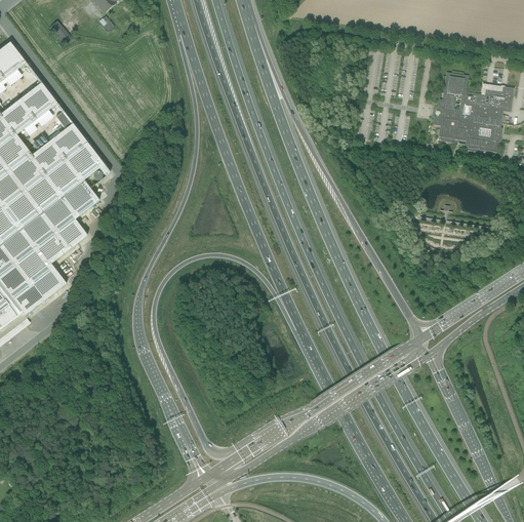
[(95,0),(105,11),(117,1),(116,0),(95,0)]
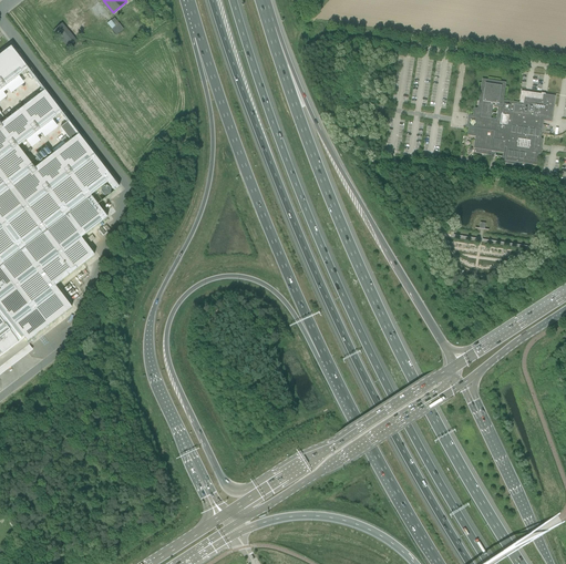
[(115,16),(112,18),(116,23),(112,27),(117,32),(124,27),(115,16)]
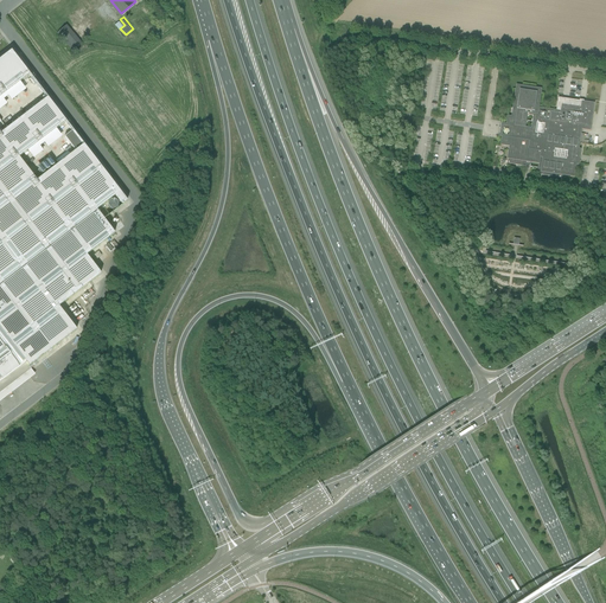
[(77,46),(84,39),(68,21),(61,27),(77,46)]
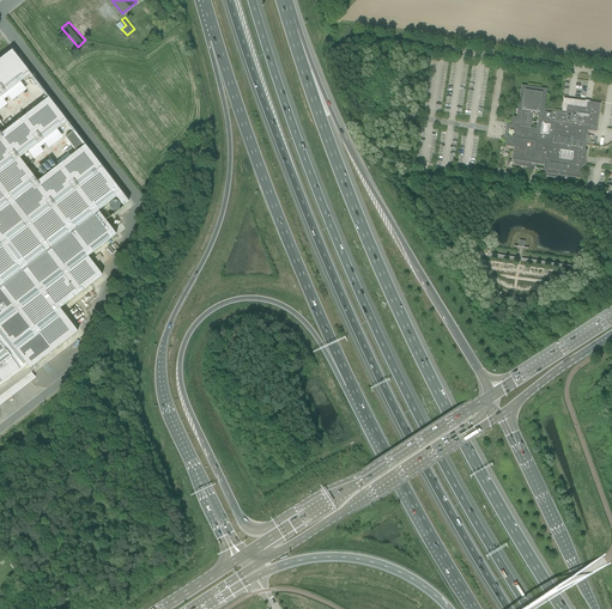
[(0,382),(22,366),(26,363),(30,367),(40,359),(78,330),(60,306),(103,274),(89,255),(116,232),(105,219),(98,208),(116,195),(116,194),(125,205),(129,200),(85,142),(74,128),(66,134),(77,148),(37,178),(20,157),(67,120),(48,95),(1,131),(0,129),(0,126),(5,122),(0,116),(0,95),(31,72),(12,48),(0,56),(0,382)]
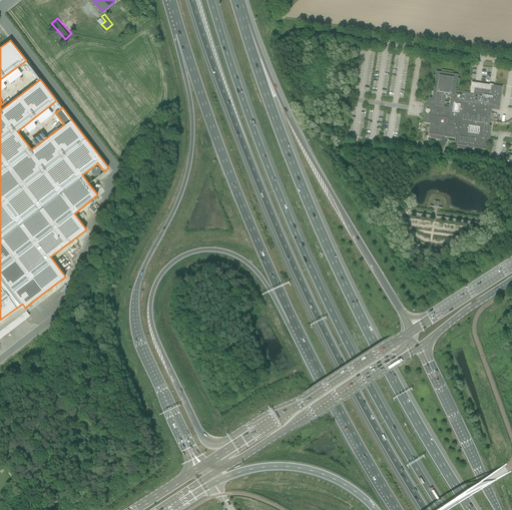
[(503,84),(494,83),(494,84),(490,83),(491,82),(473,79),(471,90),(456,88),(459,72),(437,69),(433,95),(430,95),(428,102),(432,103),(430,113),(425,112),(424,120),(431,121),(429,131),(430,132),(430,135),(438,136),(439,133),(442,133),(443,126),(450,127),(449,134),(456,136),(455,144),(475,147),(476,145),(486,147),(488,136),(490,136),(490,131),(489,131),(489,128),(491,128),(492,123),(490,123),(492,110),(488,109),(489,106),(499,107),(503,84)]
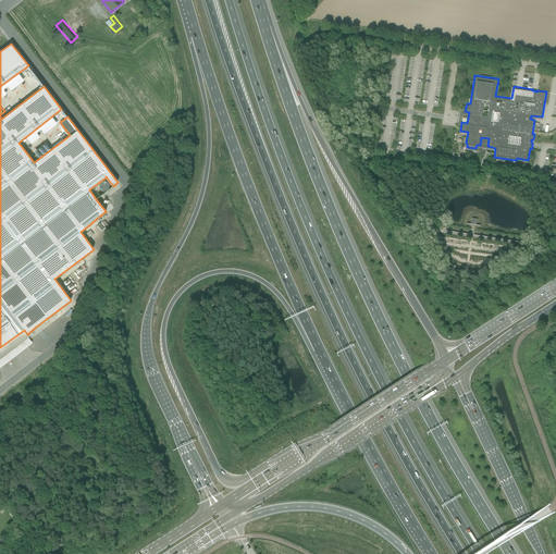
[(453,158),(464,160),(465,151),(454,150),(453,158)]
